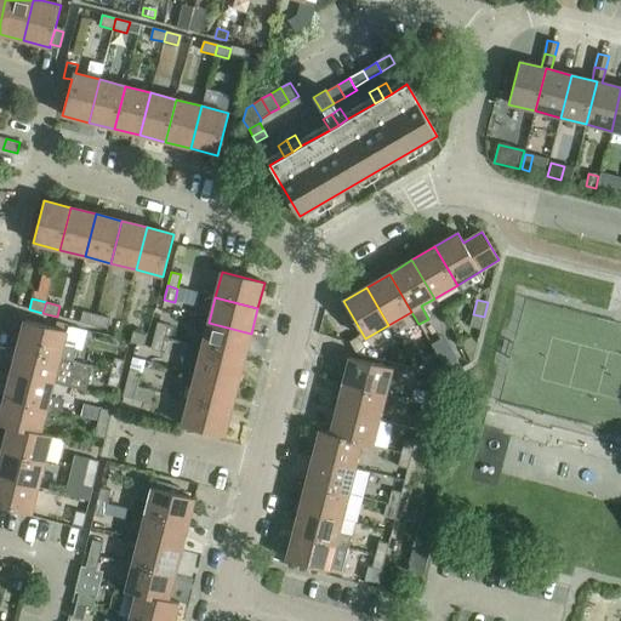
[(80,323),(93,325),(96,315),(83,312),(80,323)]
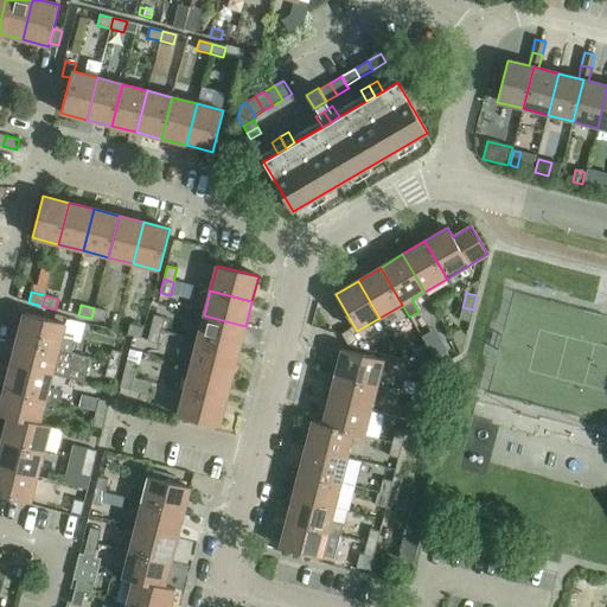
[(473,310),(462,307),(459,320),(470,323),(473,310)]
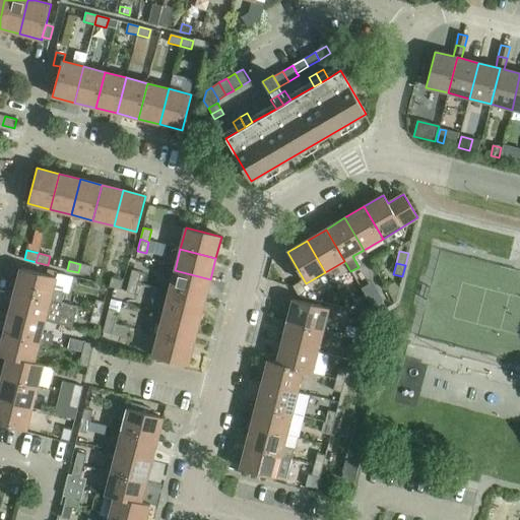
[(80,264),(78,272),(89,275),(92,267),(80,264)]
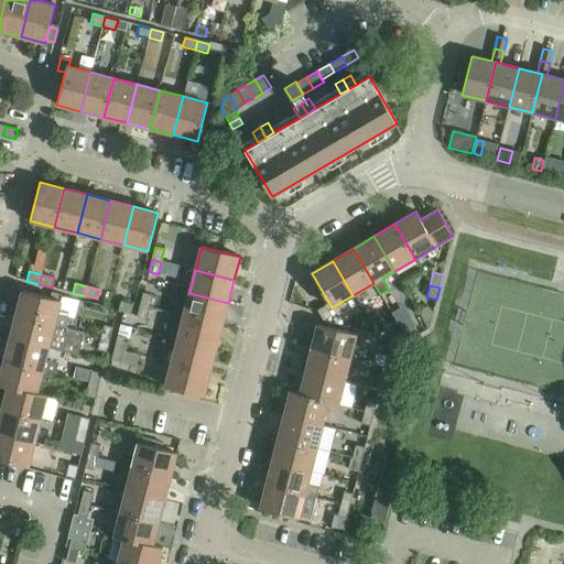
[(75,318),(78,305),(22,291),(15,315),(54,325),(67,328),(69,316),(75,318)]
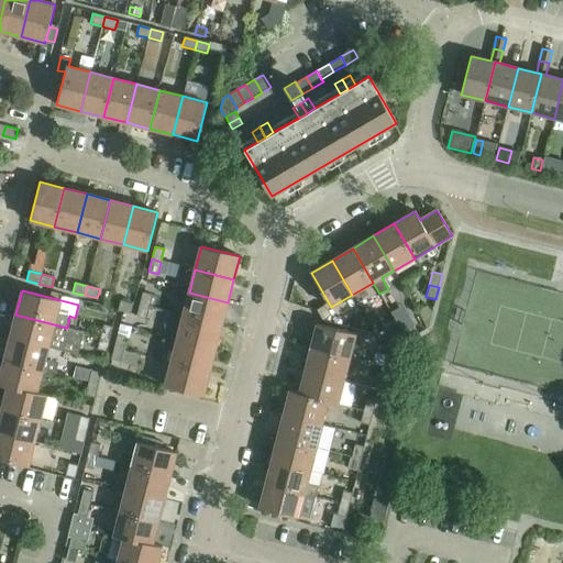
[(143,293),(140,305),(150,307),(153,295),(143,293)]
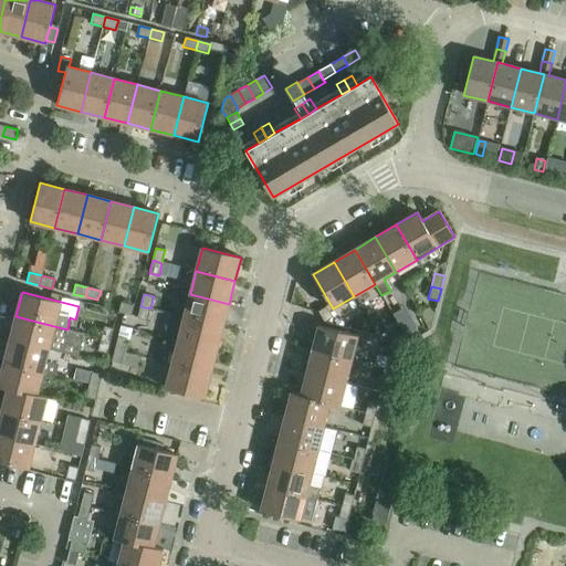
[(190,294),(184,317),(222,327),(229,304),(190,294)]
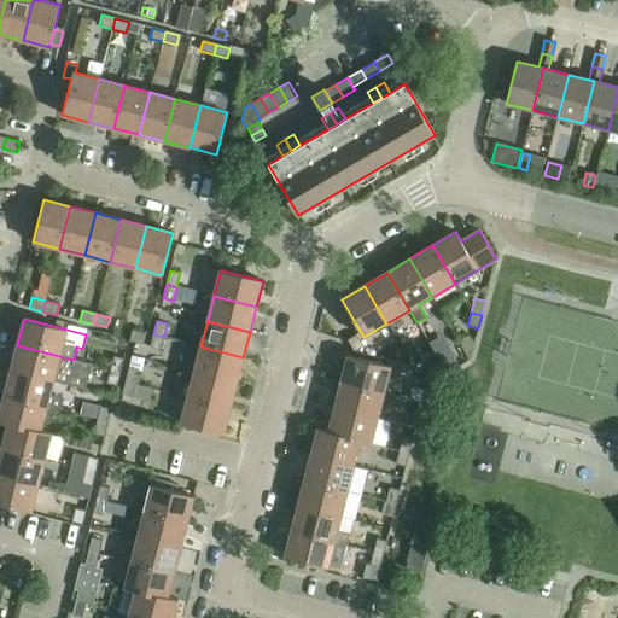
[(133,331),(130,340),(144,344),(146,334),(133,331)]
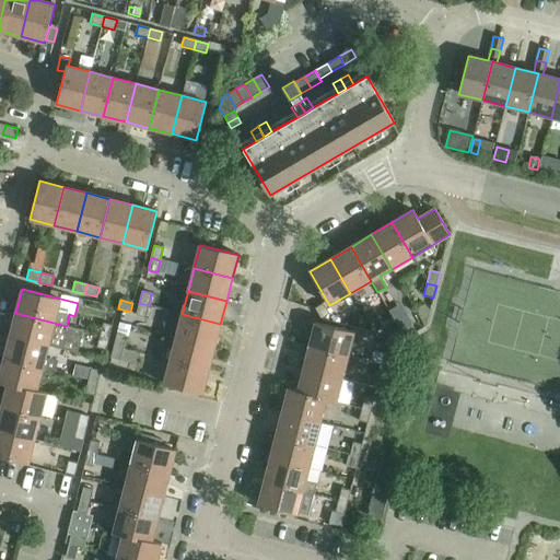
[(149,305),(139,303),(136,315),(146,318),(149,305)]
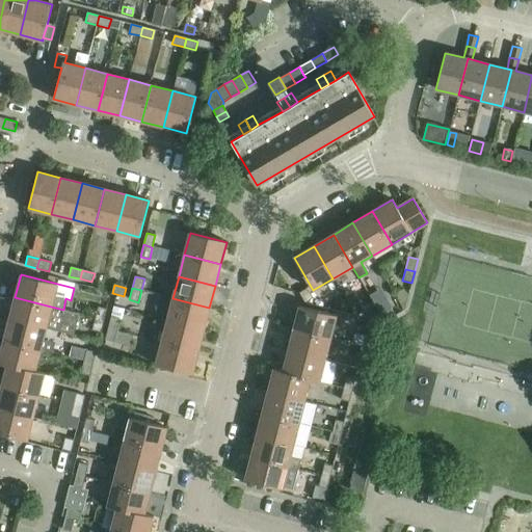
[(298,293),(306,303),(313,298),(307,288),(298,293)]
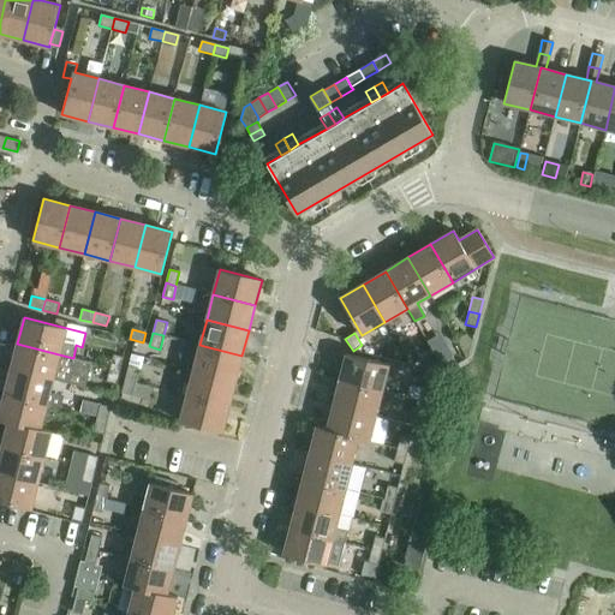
[(11,369),(53,380),(82,387),(88,362),(73,358),(59,354),(17,344),(11,369)]
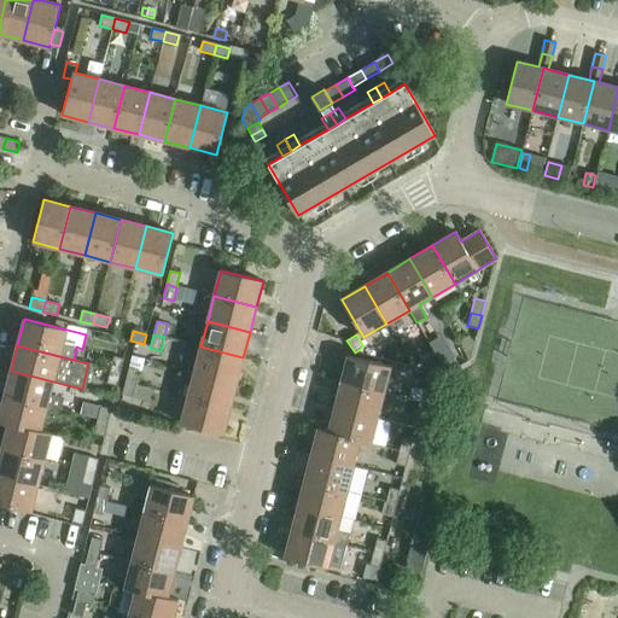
[(200,347),(194,372),(237,383),(243,357),(200,347)]
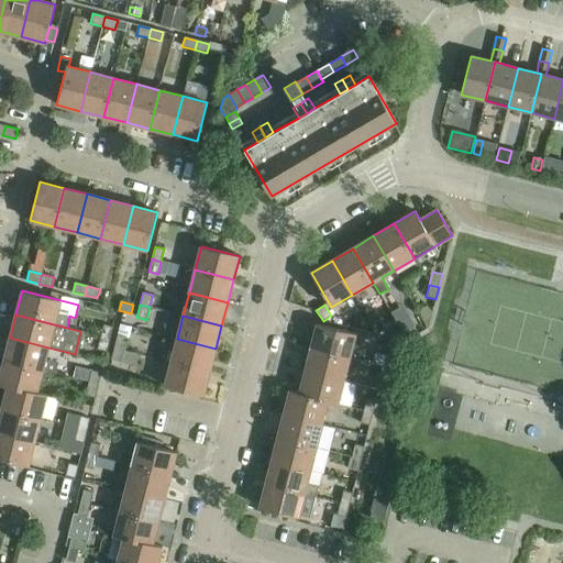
[(418,334),(414,326),(412,327),(407,318),(397,323),(403,332),(407,341),(418,334)]
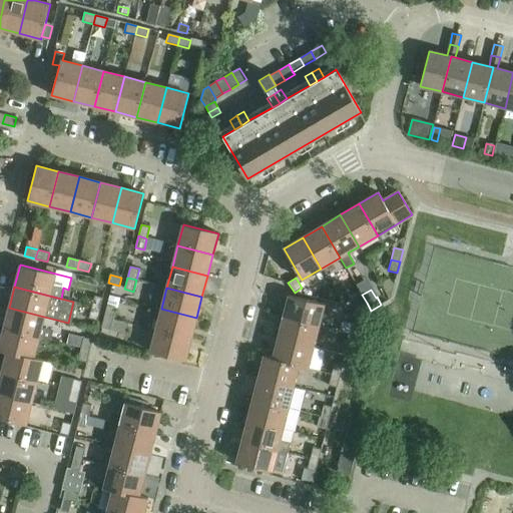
[(94,296),(91,307),(100,310),(103,298),(94,296)]
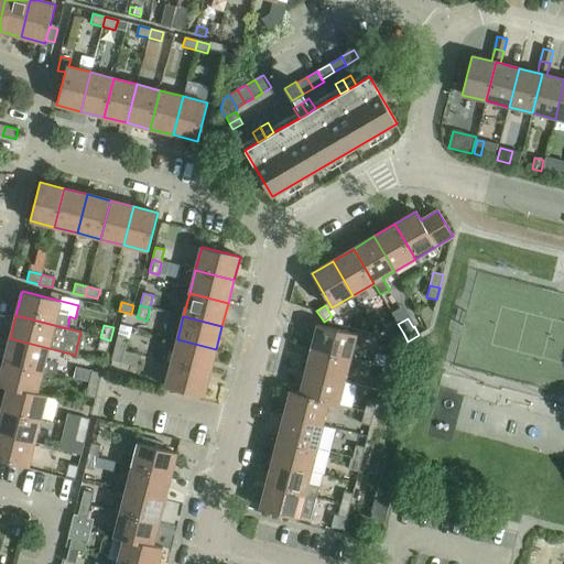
[(317,325),(312,348),(350,358),(356,335),(317,325)]
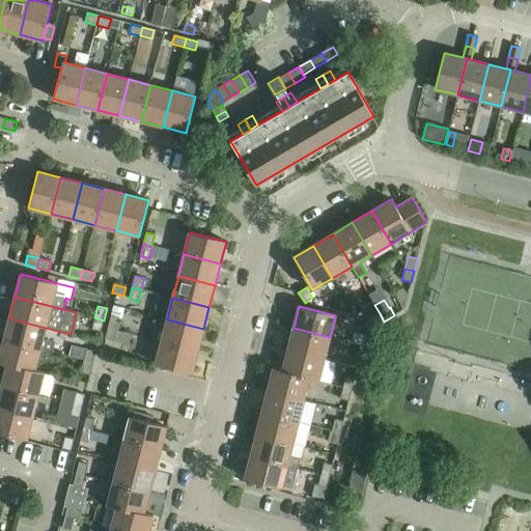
[(384,322),(380,313),(369,319),(374,328),(384,322)]
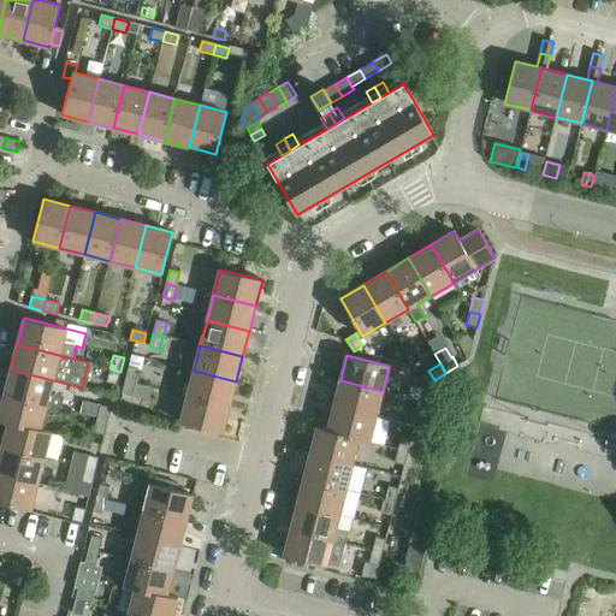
[(129,367),(125,380),(136,383),(140,369),(129,367)]
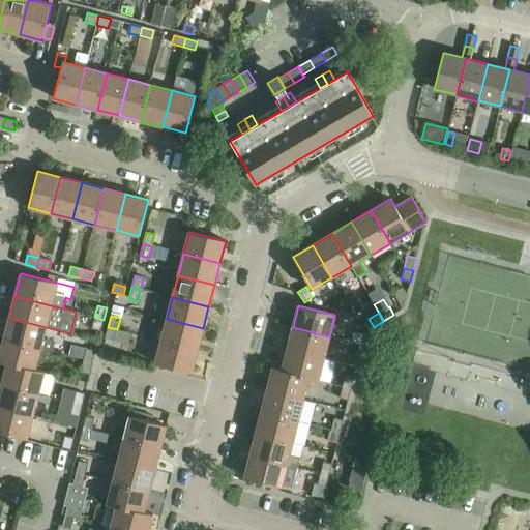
[(104,320),(94,317),(91,329),(100,331),(104,320)]
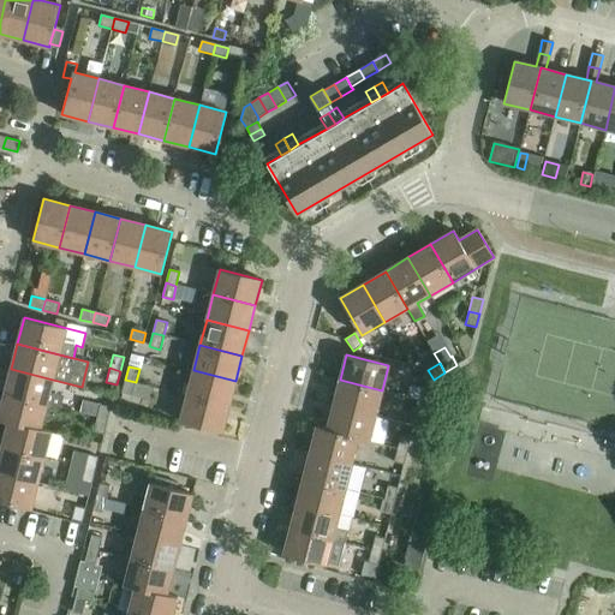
[(11,369),(5,394),(47,405),(60,408),(64,398),(49,394),(53,380),(11,369)]
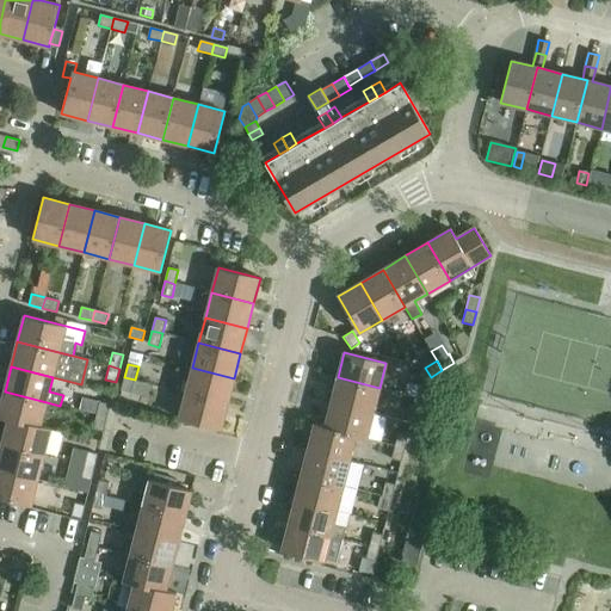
[(192,368),(185,393),(227,403),(234,378),(192,368)]
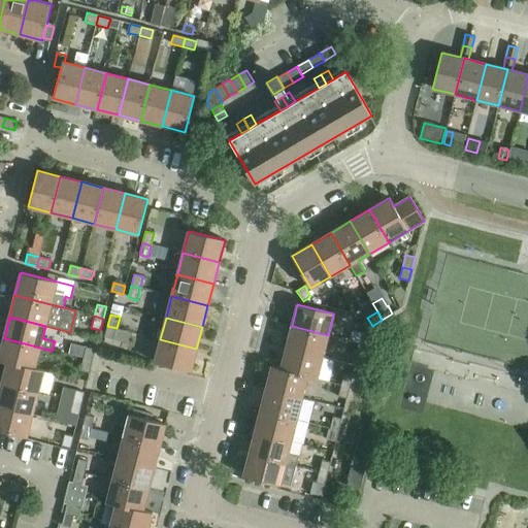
[(117,328),(107,326),(104,337),(113,339),(117,328)]
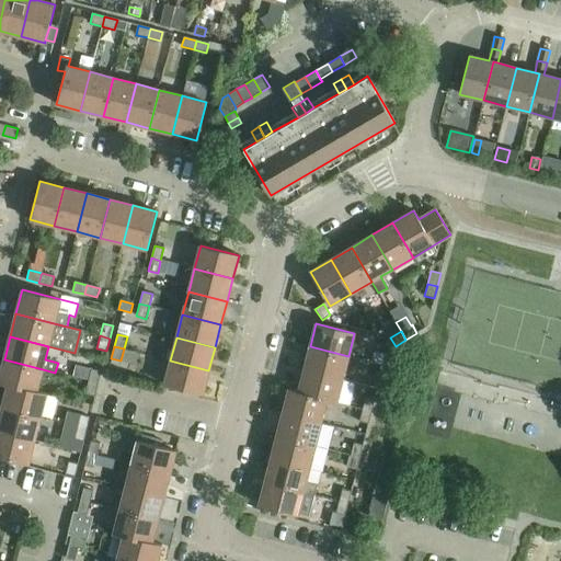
[(310,346),(305,368),(343,378),(348,356),(310,346)]
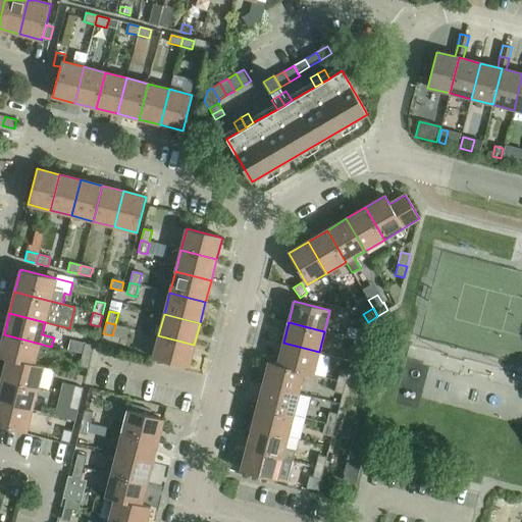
[(357,328),(354,340),(362,343),(365,330),(357,328)]
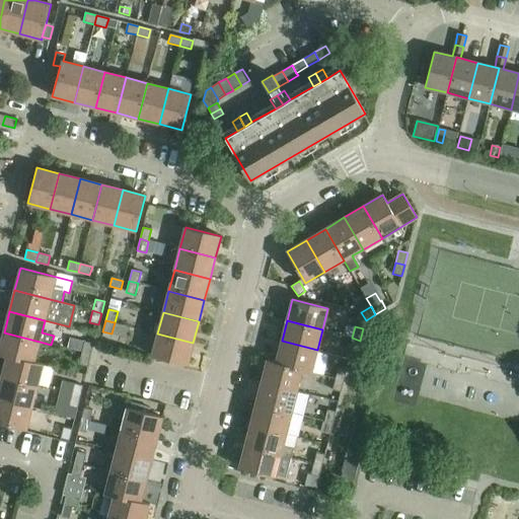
[(84,342),(82,353),(90,355),(96,334),(80,329),(78,340),(84,342)]
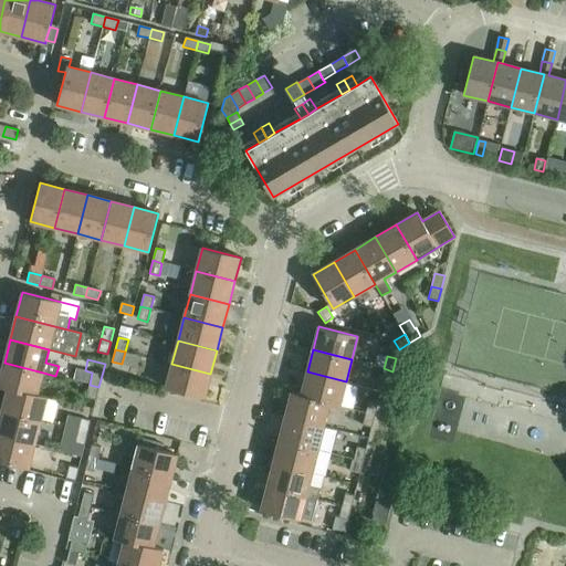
[(0,378),(0,387),(8,389),(8,388),(37,396),(38,395),(43,373),(4,363),(0,378)]
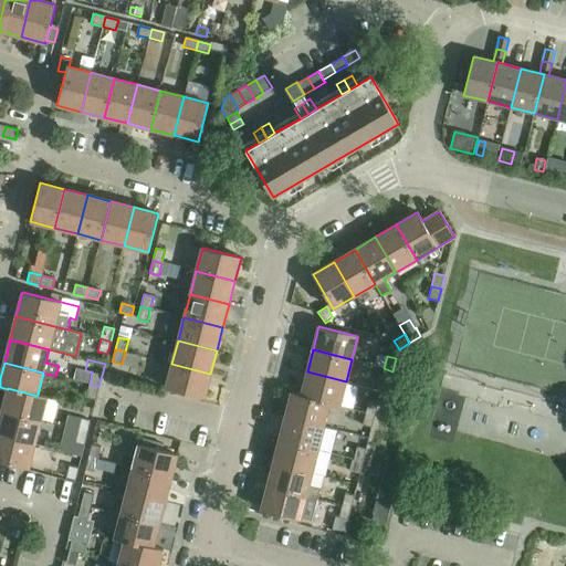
[(210,374),(171,364),(166,388),(205,398),(210,374)]
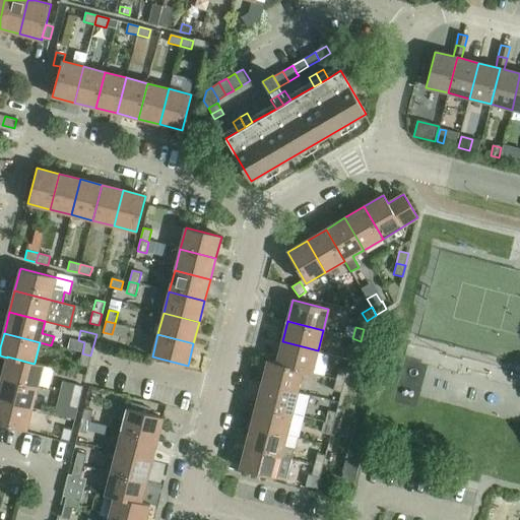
[(361,341),(352,338),(349,349),(359,351),(361,341)]
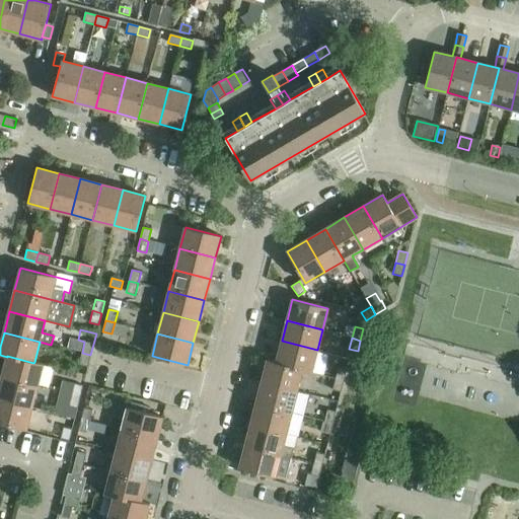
[(282,341),(276,362),(276,363),(303,370),(302,371),(311,373),(317,350),(282,341)]
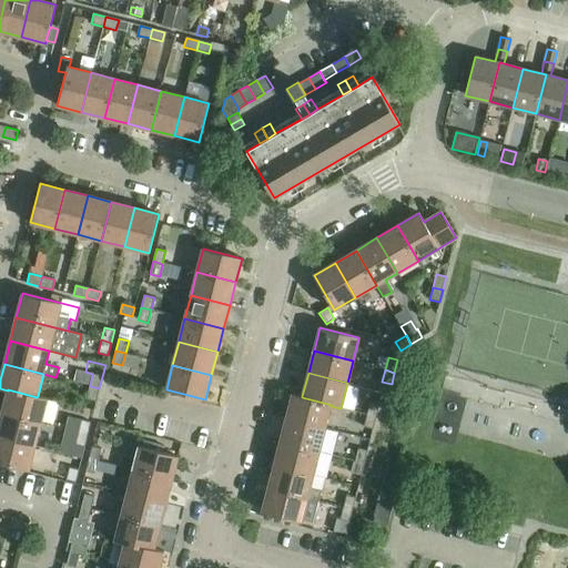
[(99,388),(90,386),(87,398),(95,401),(99,388)]
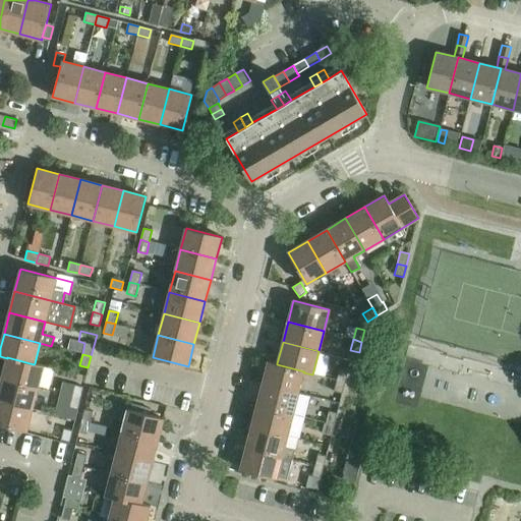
[(7,358),(2,379),(38,388),(43,365),(35,363),(34,364),(7,357),(7,358)]
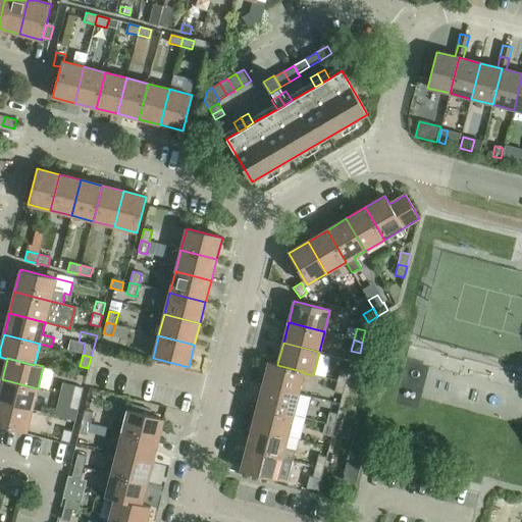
[(268,362),(263,384),(299,394),(304,373),(305,372),(277,365),(277,364),(268,362)]
